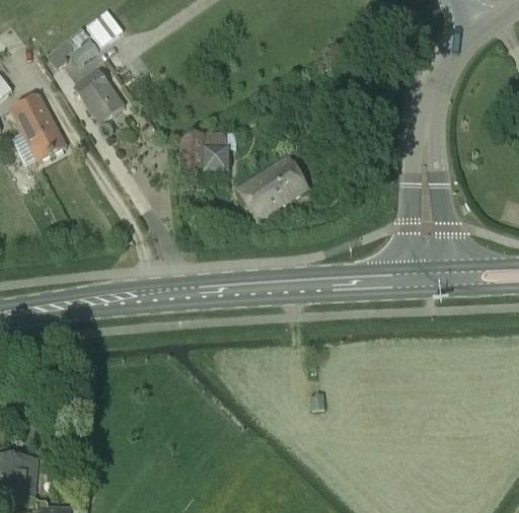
[(109,7),(85,22),(101,47),(125,30),(109,7)]
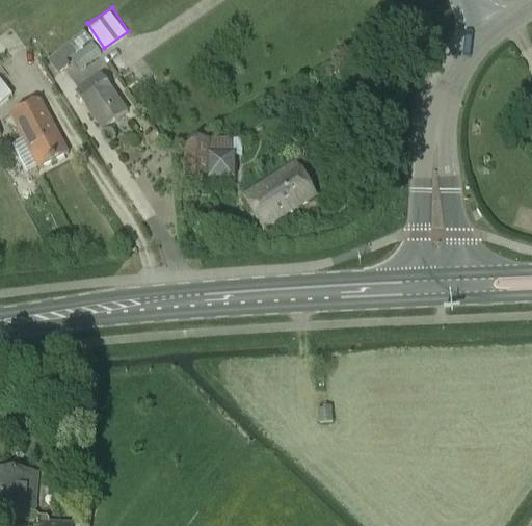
[(79,68),(101,50),(91,38),(71,56),(79,68)]
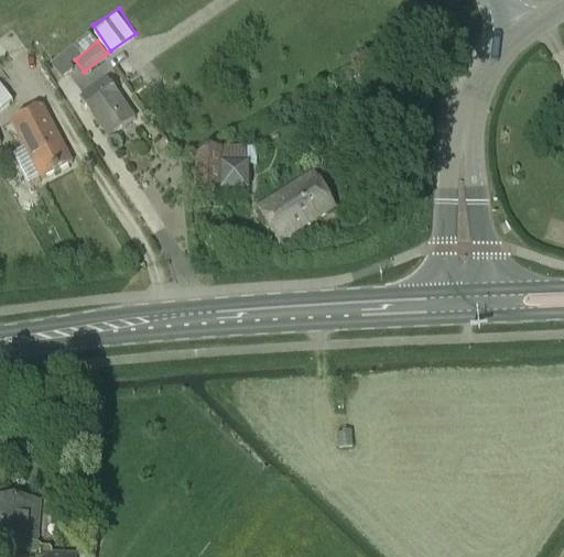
[(106,75),(79,94),(108,133),(134,115),(106,75)]
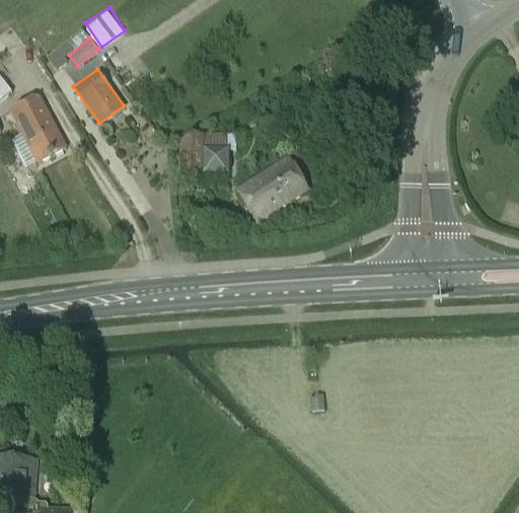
[(0,129),(1,129),(0,127),(0,97),(11,89),(0,74),(0,129)]
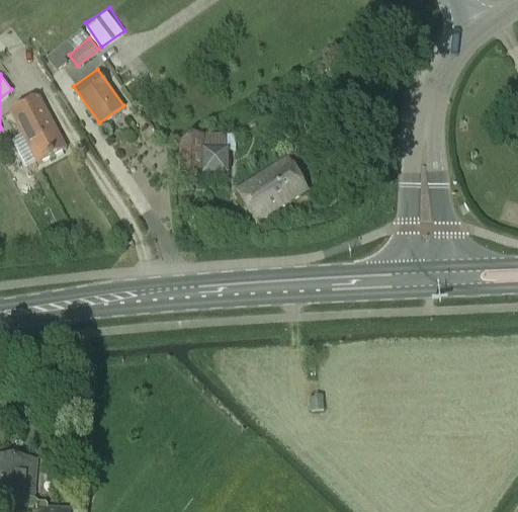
[(36,161),(66,146),(38,92),(8,108),(36,161)]
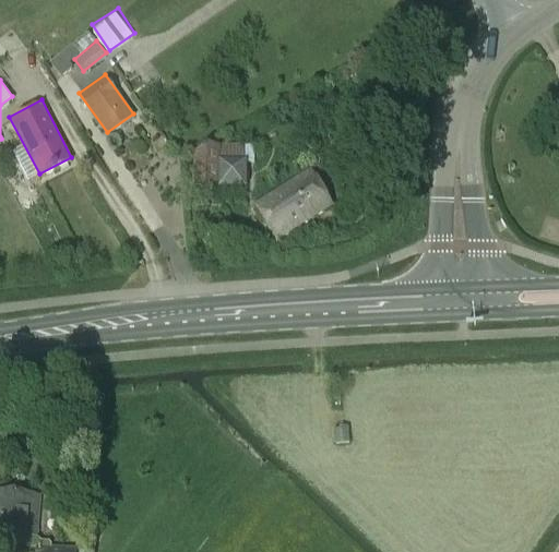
[(191,184),(217,182),(217,187),(246,186),(246,158),(242,158),(244,141),(223,141),(222,143),(192,151),(191,184)]
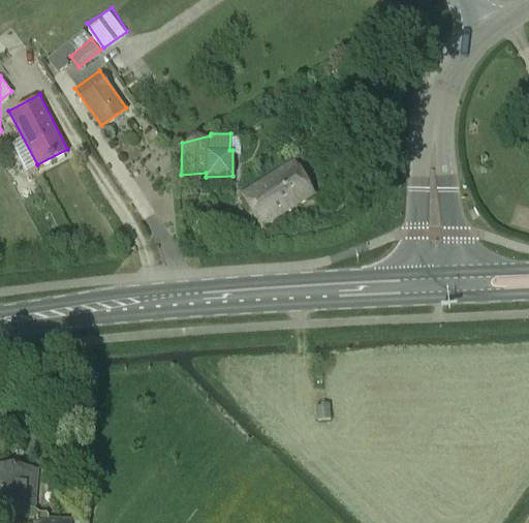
[(293,158),(240,191),(260,224),(314,192),(293,158)]
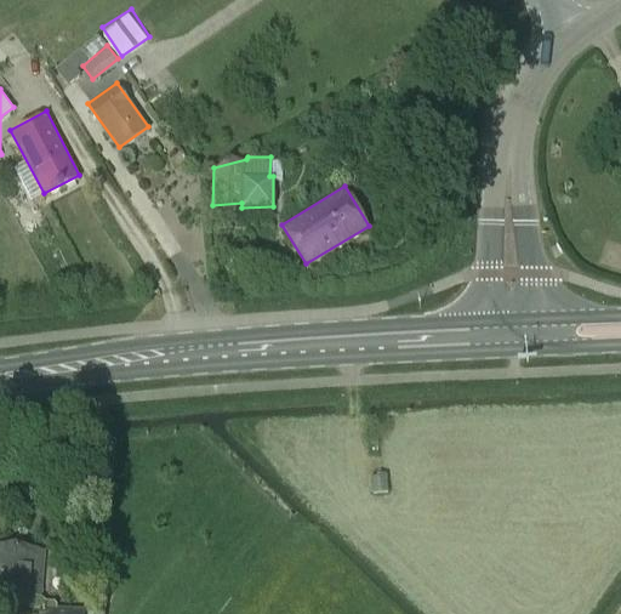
[(56,600),(47,600),(44,596),(33,595),(36,547),(0,544),(0,603),(39,607),(39,604),(58,606),(58,603),(56,600)]
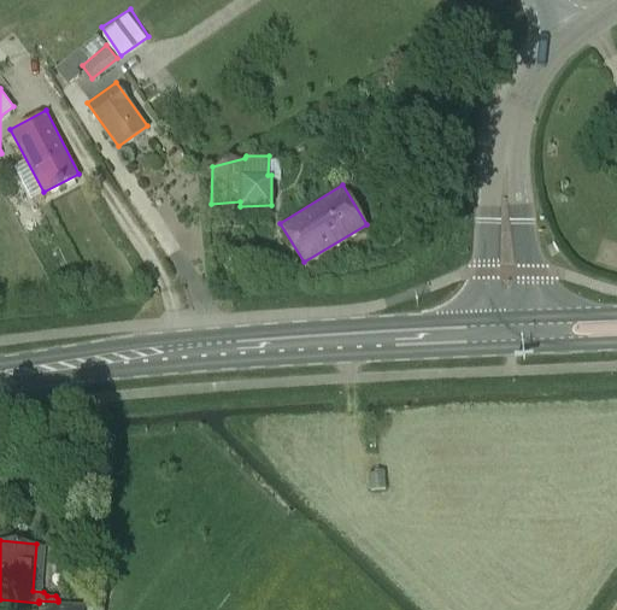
[(37,609),(104,609),(105,597),(84,596),(84,603),(58,602),(39,600),(39,603),(37,609)]
